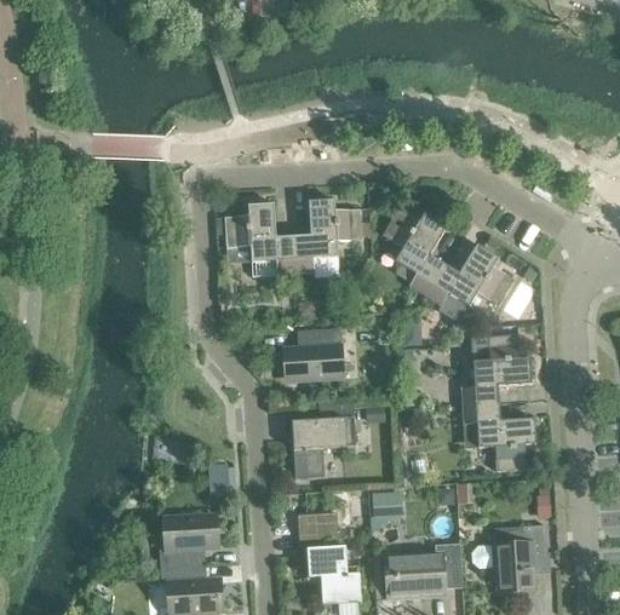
[(310,234),(293,235),(296,272),(314,271),(313,257),(337,256),(337,240),(361,239),(359,207),(334,208),(333,199),(308,200),(310,234)]
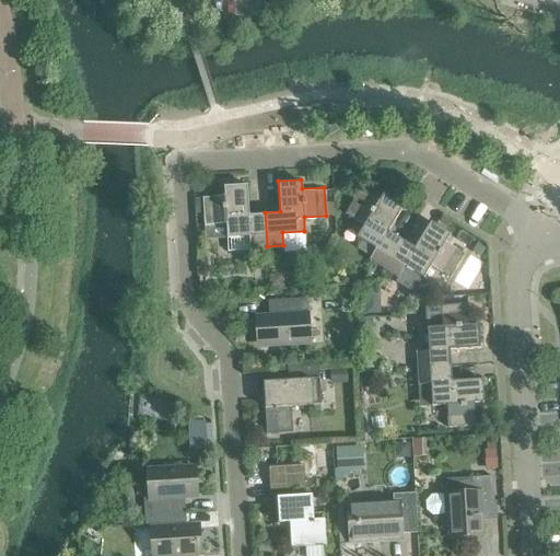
[(267,246),(265,212),(248,212),(247,183),(223,184),(224,194),(201,195),(202,210),(203,222),(225,221),(226,235),(248,234),(249,247),(267,246)]
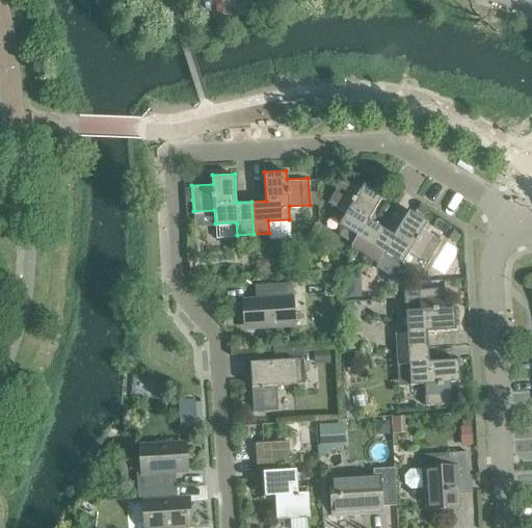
[(350,244),(364,253),(380,226),(368,217),(383,192),(364,181),(360,188),(341,178),(327,201),(346,211),(339,223),(356,234),(350,244)]
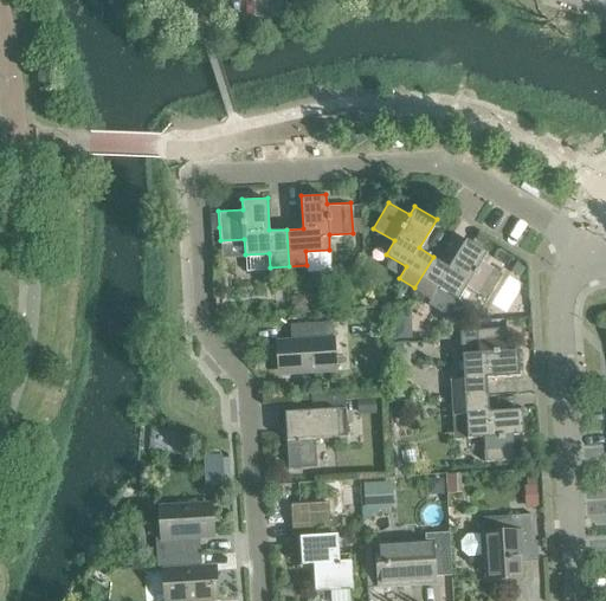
[(218,211),(210,211),(211,228),(219,227),(218,211)]
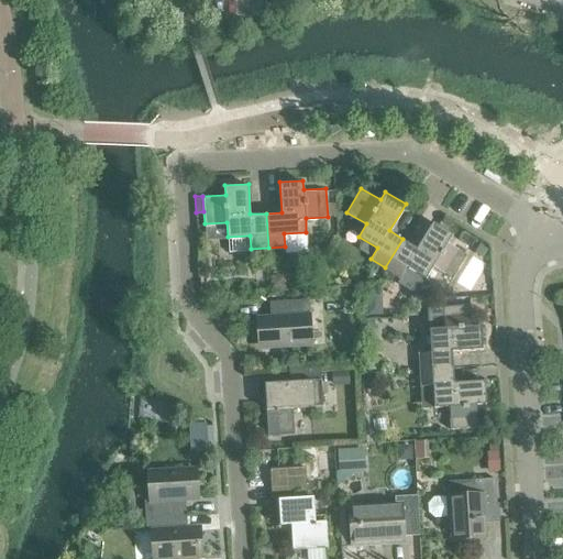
[(403,239),(385,267),(399,276),(406,265),(426,277),(433,265),(452,276),(466,252),(448,241),(452,232),(432,220),(417,247),(403,239)]
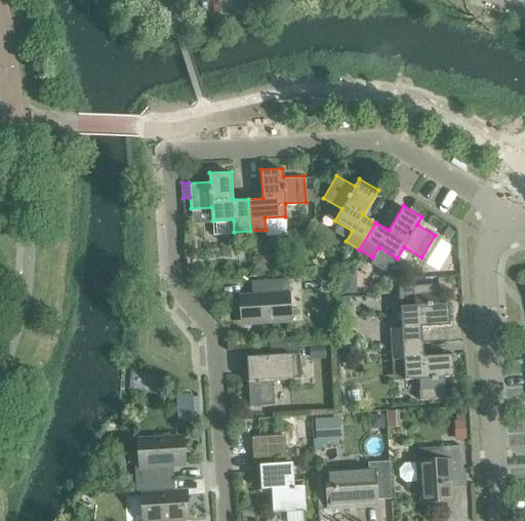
[(264,255),(251,255),(252,268),(265,267),(264,255)]
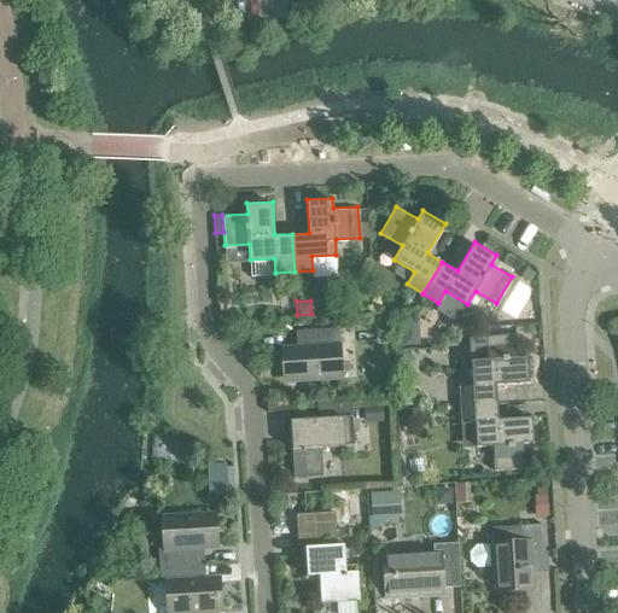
[(418,317),(401,317),(401,342),(419,342),(418,317)]
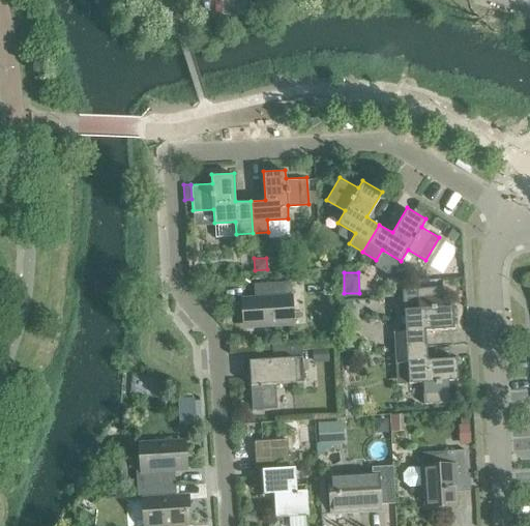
[(254,282),(255,296),(245,296),(246,324),(293,321),(291,280),(254,282)]
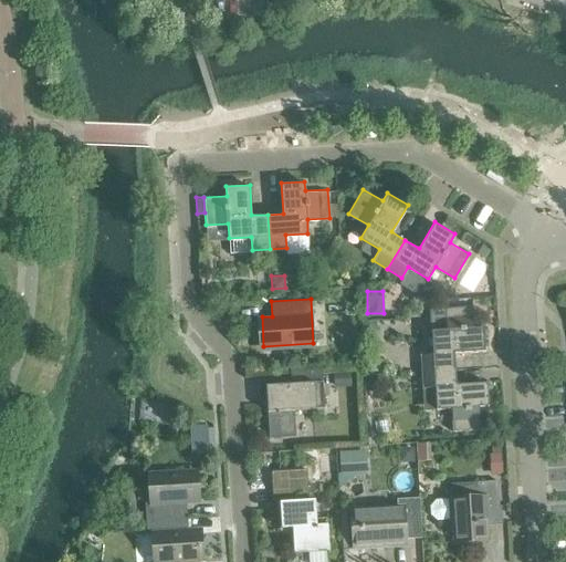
[(420,352),(421,370),(456,367),(454,351),(485,349),(484,325),(474,326),(473,304),(444,305),(446,328),(431,329),(433,351),(420,352)]
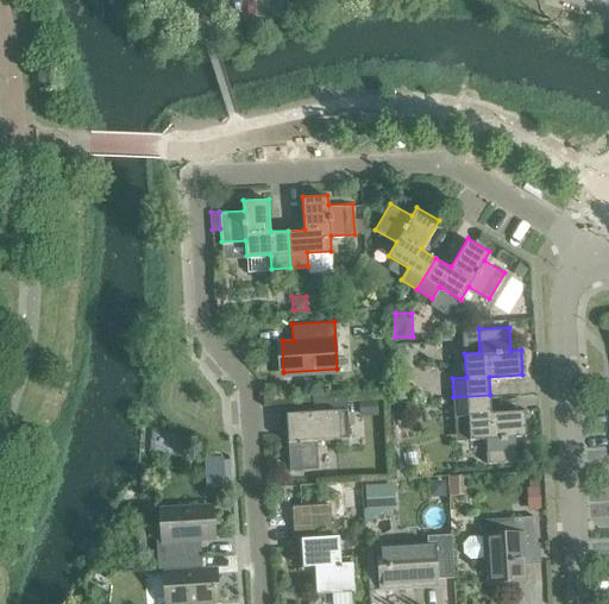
[(299,411),(286,411),(287,426),(289,469),(318,467),(316,439),(349,436),(347,408),(346,394),(312,396),(313,410),(299,411)]
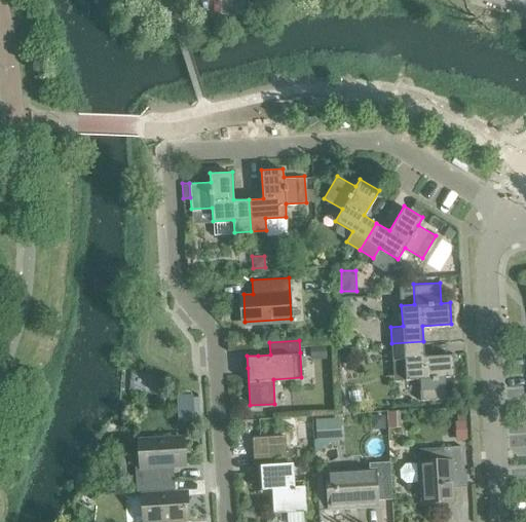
[(423,341),(391,343),(392,359),(404,358),(406,378),(419,378),(420,399),(446,397),(445,376),(454,376),(453,353),(424,356),(423,341)]
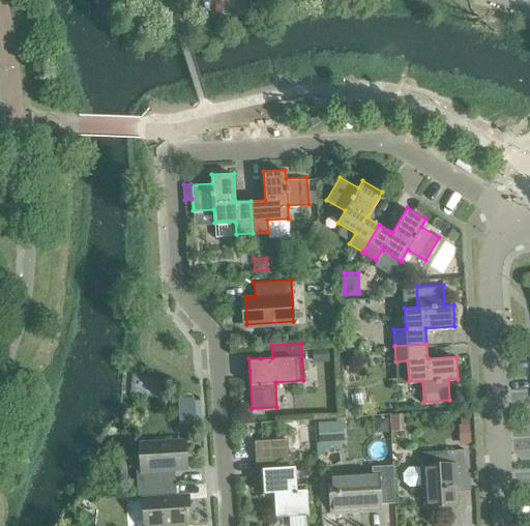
[(328,346),(312,347),(312,359),(328,359),(328,346)]
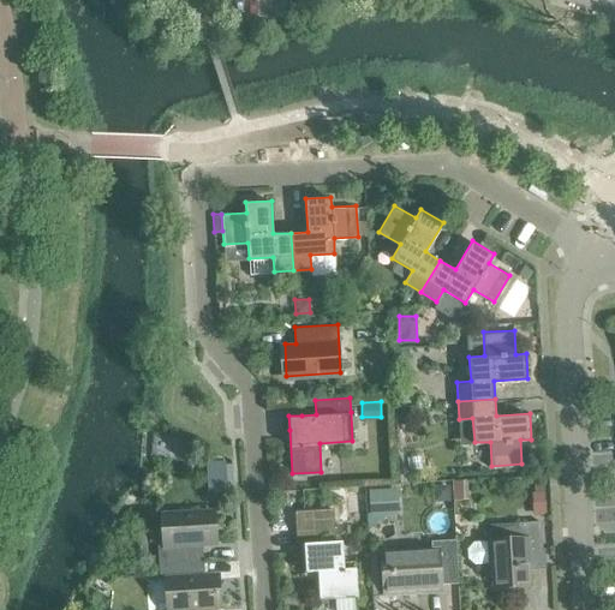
[(544,482),(531,483),(532,513),(545,512),(544,482)]
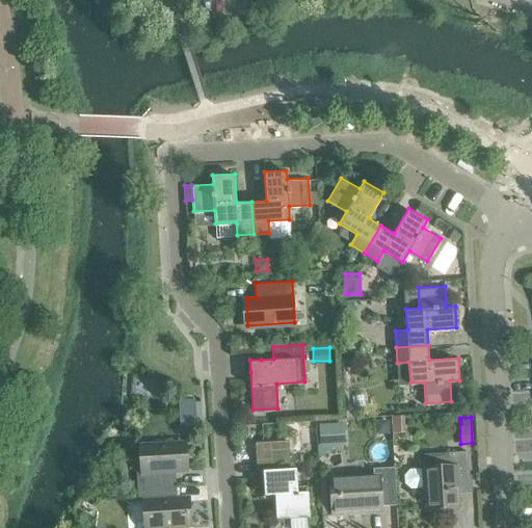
[(336,421),(318,422),(319,441),(331,441),(337,440),(336,421)]
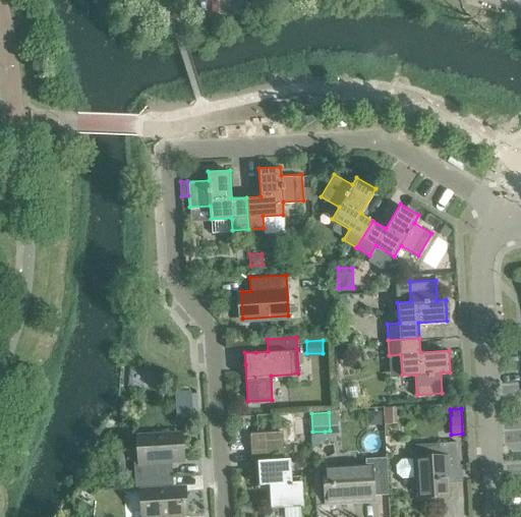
[(282,429),(249,432),(250,446),(251,461),(257,461),(258,484),(269,483),(271,506),(303,504),(301,474),(291,475),(290,458),(284,458),(283,444),(282,429)]
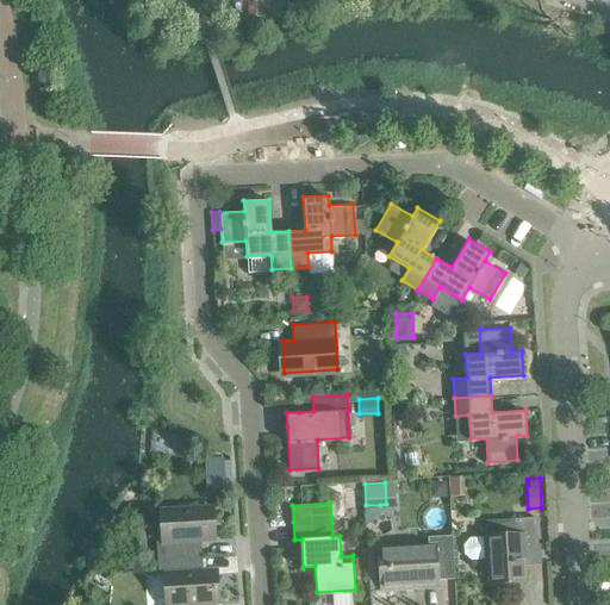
[(156,538),(157,555),(200,553),(199,537),(210,536),(209,505),(159,507),(161,538),(156,538)]
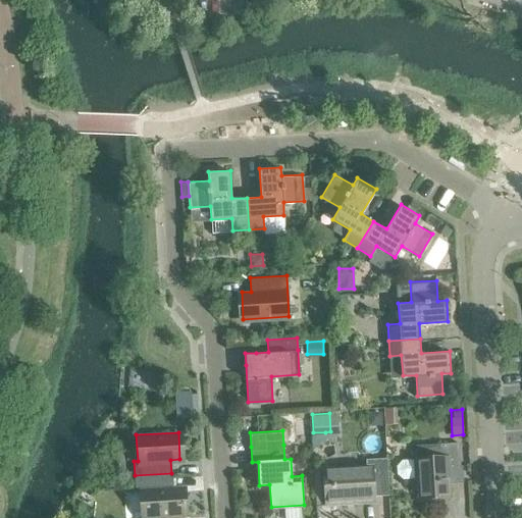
[(325,432),(313,432),(314,445),(325,438),(325,435),(325,432)]
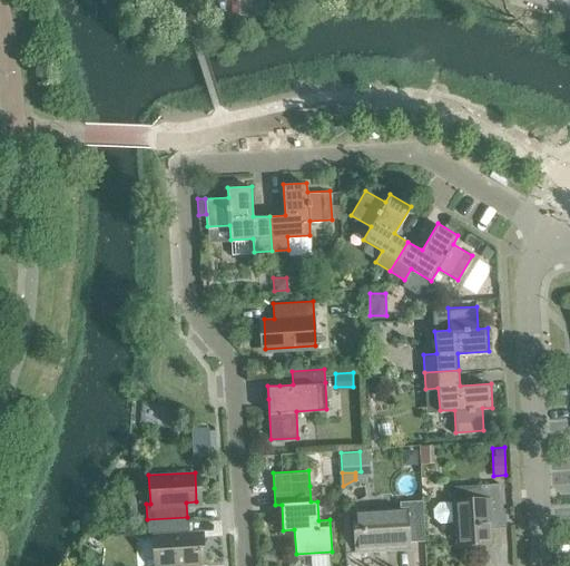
[(455,520),(458,544),(491,542),(490,523),(503,521),(501,481),(478,482),(479,498),(454,499),(454,500),(438,501),(432,508),(433,516),(440,521),(455,520)]
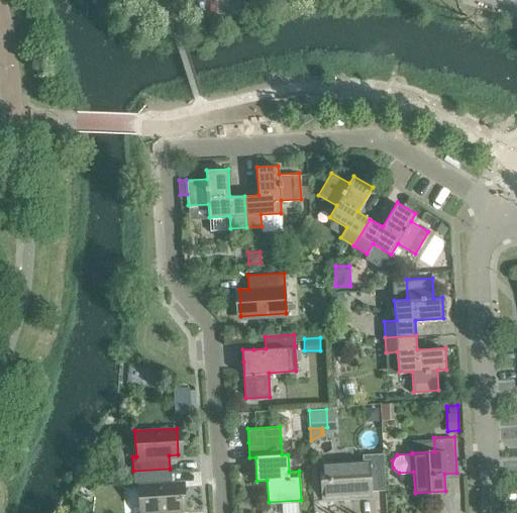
[(320,462),(322,498),(371,496),(371,490),(385,489),(383,452),(362,453),(363,459),(320,462)]
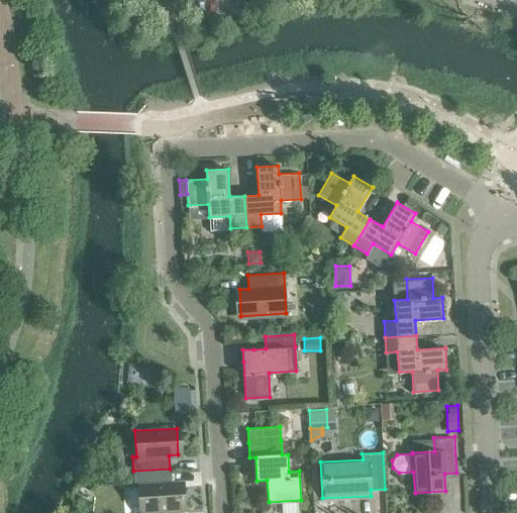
[(170,469),(133,471),(133,486),(138,485),(139,511),(182,509),(180,482),(171,483),(170,469)]
